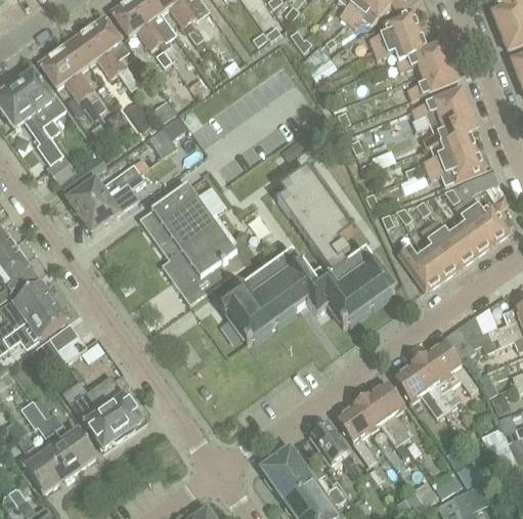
[(159,45),(128,0),(111,12),(128,37),(137,31),(151,50),(159,45)]
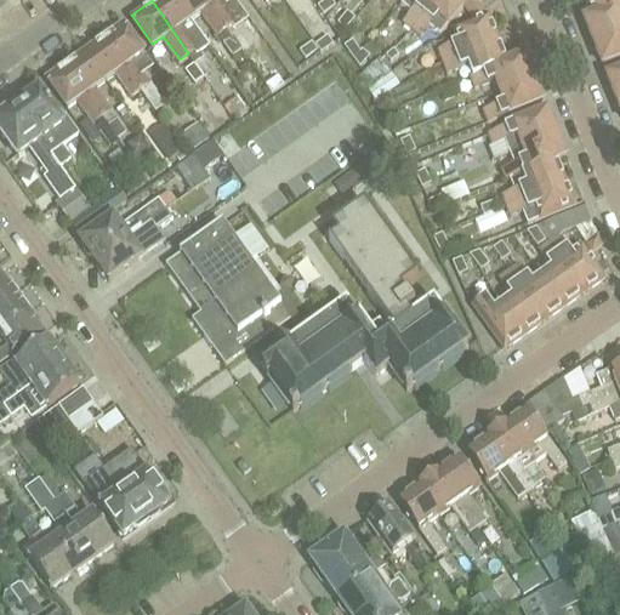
[(152,0),(188,53),(194,61),(202,74),(211,67),(197,47),(206,40),(191,17),(178,0),(152,0)]
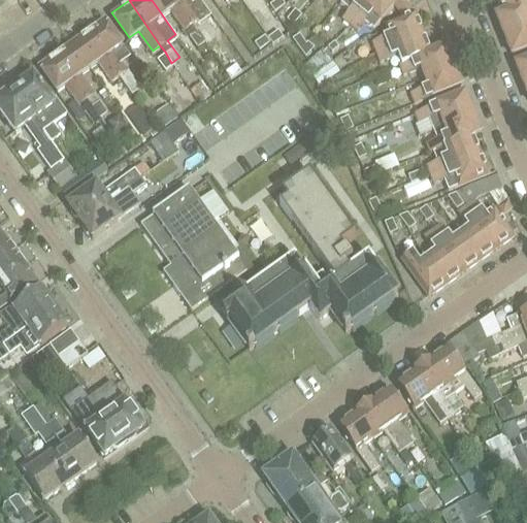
[(184,27),(192,22),(176,0),(152,0),(162,14),(170,8),(184,27)]
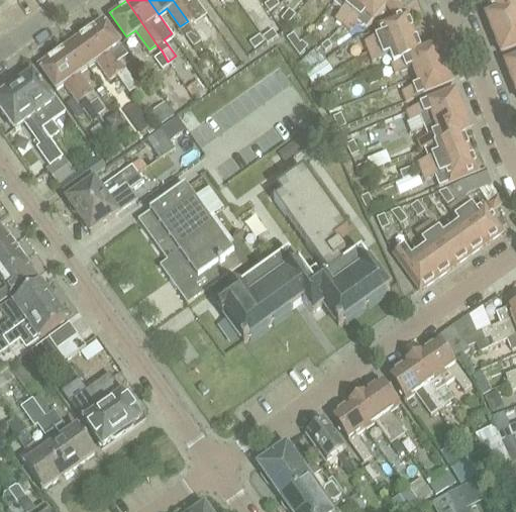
[(173,0),(188,21),(192,18),(194,21),(206,12),(197,0),(173,0)]
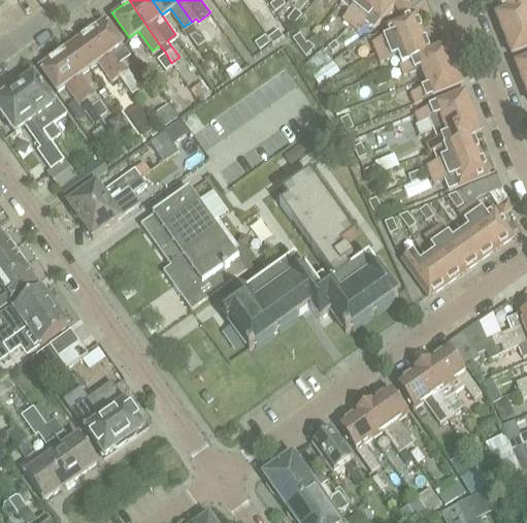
[(269,2),(273,9),(284,2),(283,0),(272,0),(269,2)]
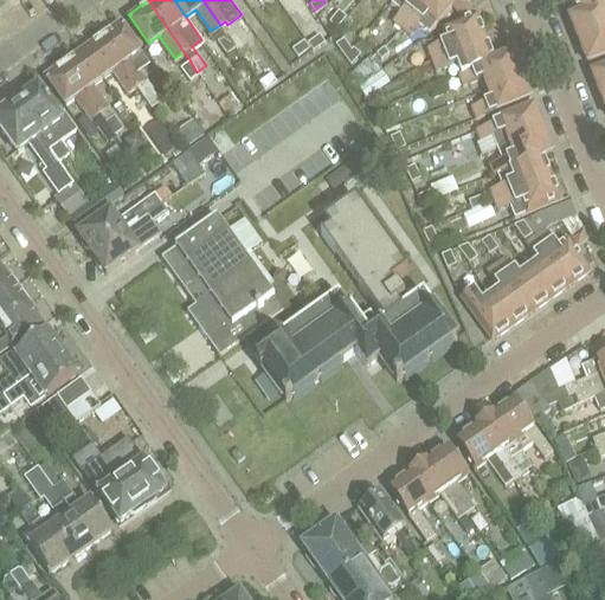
[(391,0),(400,8),(391,19),(400,27),(422,0),(391,0)]
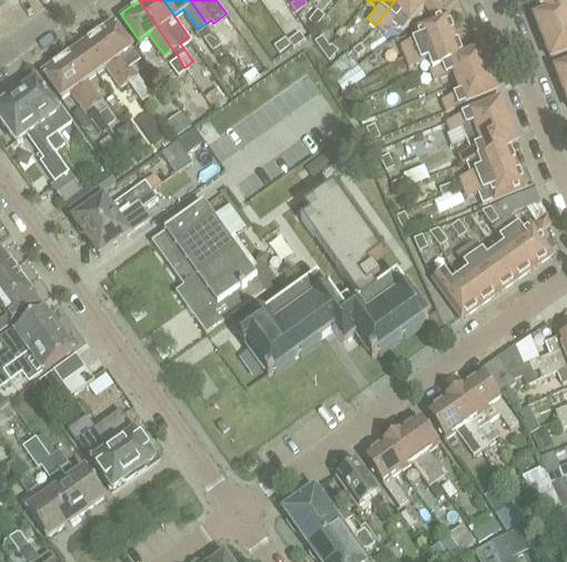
[(384,31),(392,21),(401,29),(409,19),(423,2),(429,10),(438,3),(435,0),(395,0),(375,26),(384,31)]
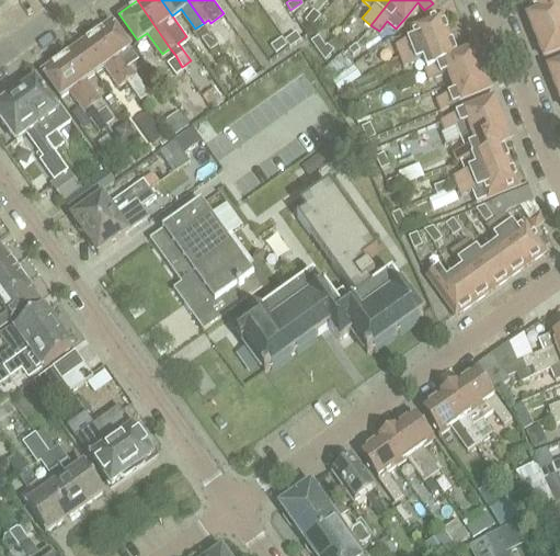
[(529,0),(535,11),(559,1),(559,0),(529,0)]
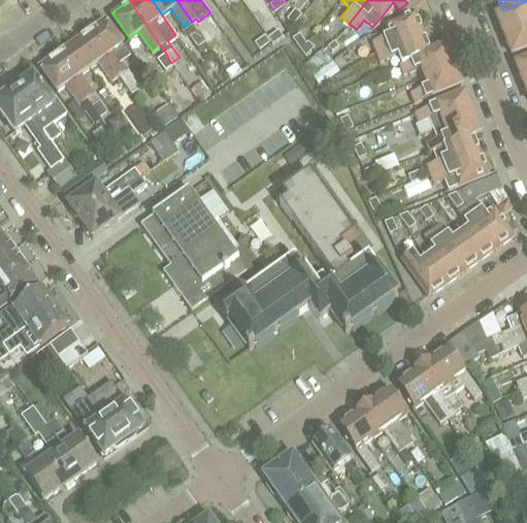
[(495,13),(503,33),(526,23),(526,1),(503,10),(495,13)]
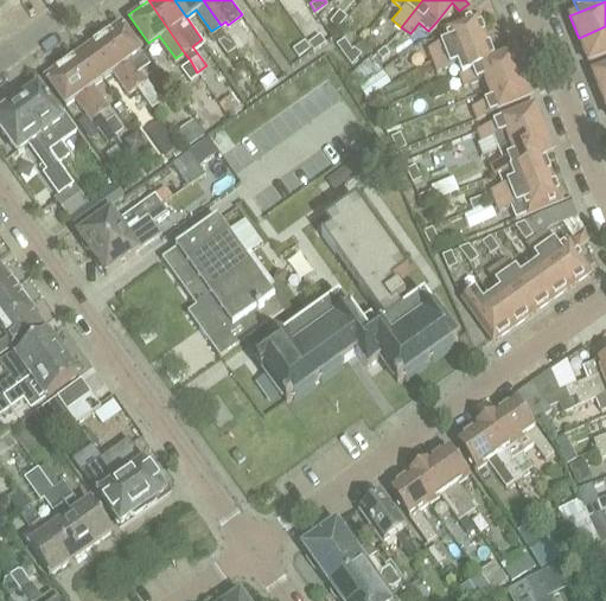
[(469,4),(459,11),(464,18),(444,27),(448,39),(426,48),(431,58),(437,56),(486,37),(477,13),(469,4)]
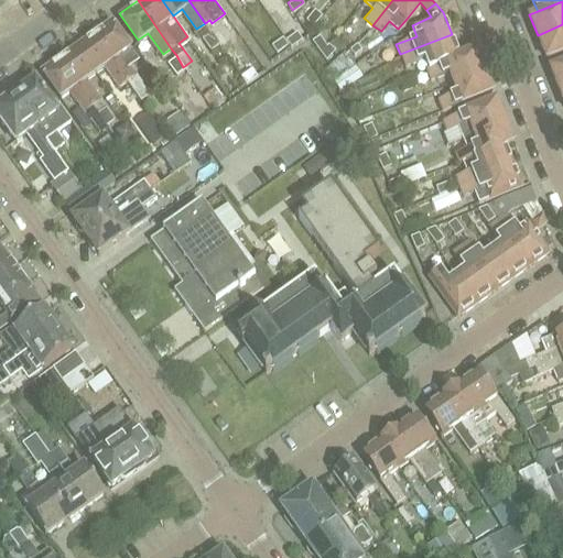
[(305,18),(313,23),(321,13),(314,7),(305,18)]
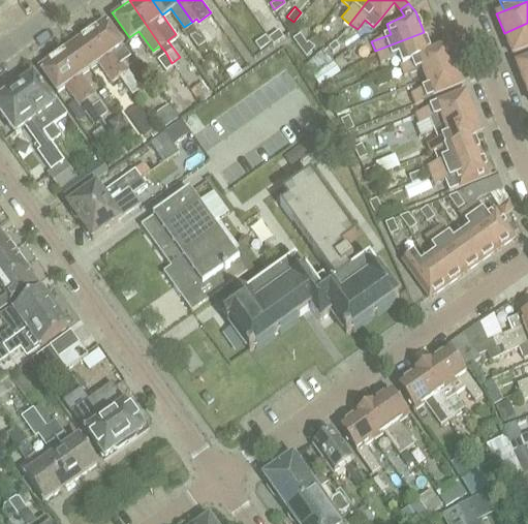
[(89,29),(120,73),(133,90),(141,85),(128,67),(121,57),(129,52),(105,18),(89,29)]
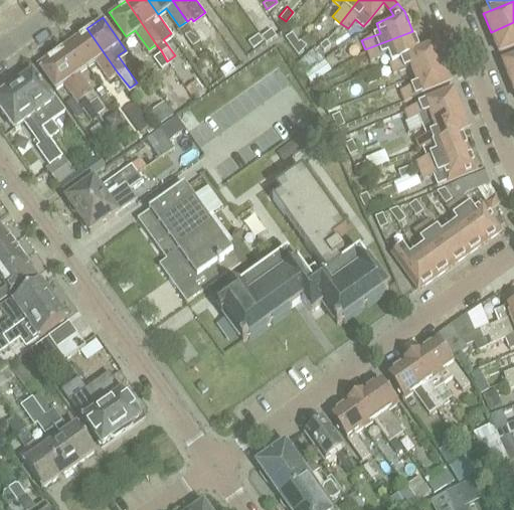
[(513,44),(513,22),(491,32),(499,51),(510,46),(513,44)]
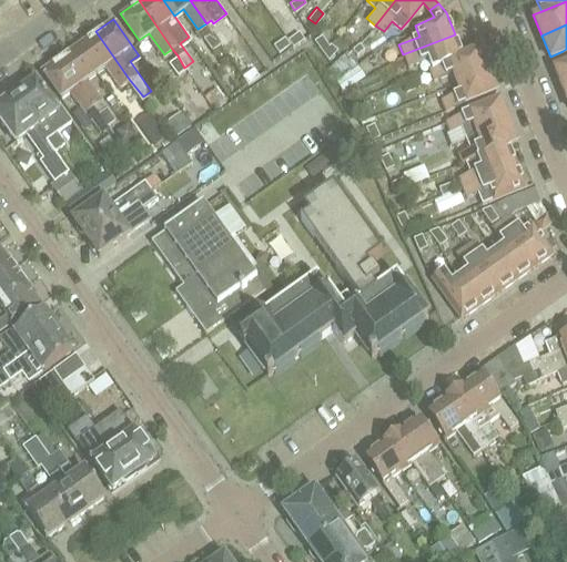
[(219,26),(211,31),(220,43),(228,38),(219,26)]
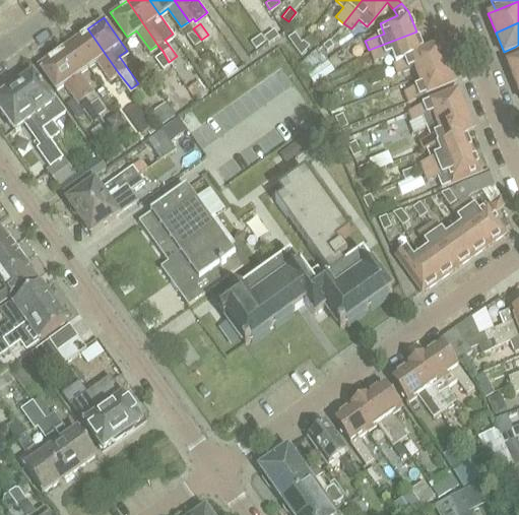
[(273,27),(263,35),(268,41),(278,34),(273,27)]
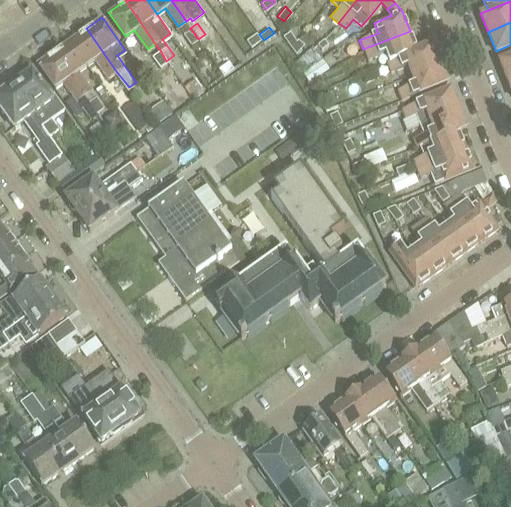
[(116,71),(86,28),(70,40),(87,64),(95,58),(108,77),(116,71)]
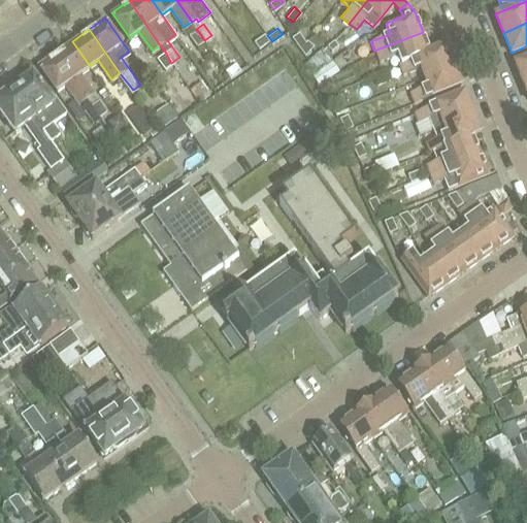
[(197,45),(204,40),(196,29),(189,34),(197,45)]
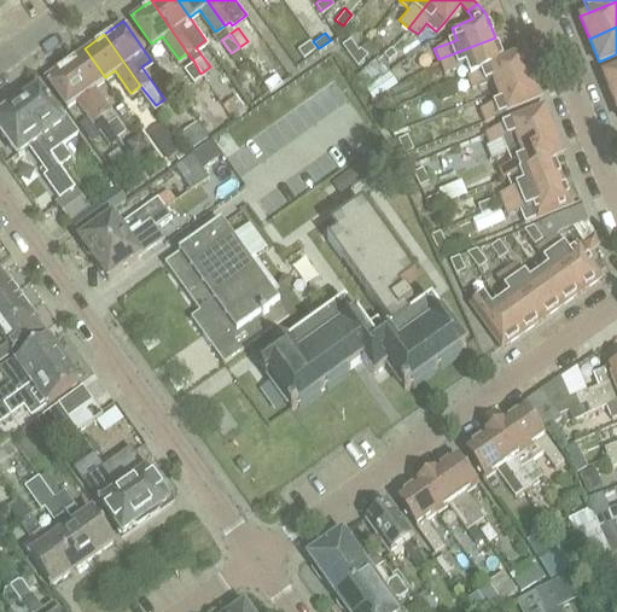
[(351,56),(358,48),(349,36),(342,42),(351,56)]
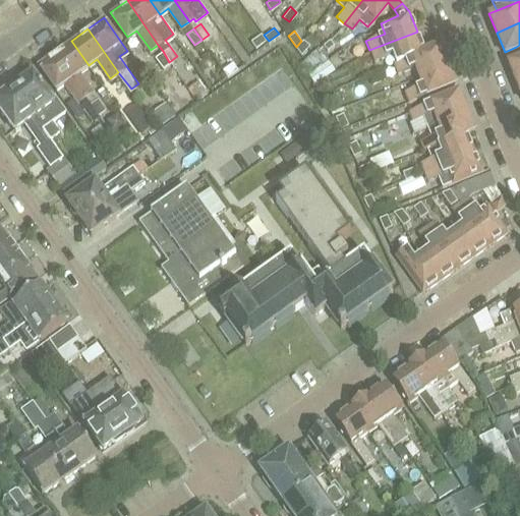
[(392,52),(396,61),(424,49),(417,32),(374,48),(369,50),(372,59),(392,52)]
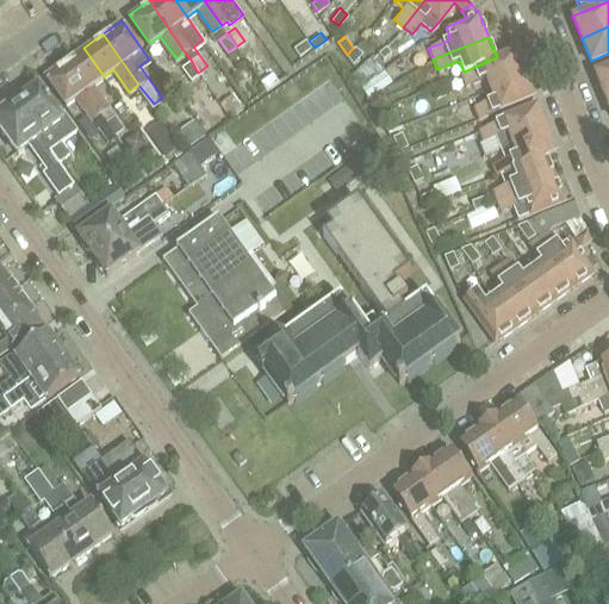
[(347,55),(352,63),(362,51),(355,45),(353,48),(347,55)]
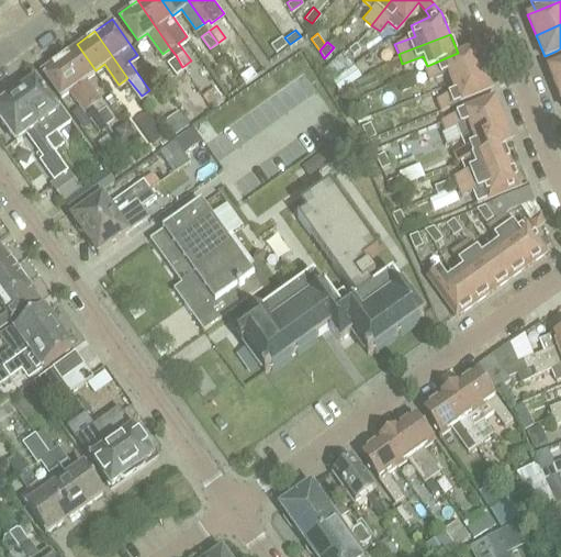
[(96,70),(77,44),(59,56),(93,103),(102,97),(87,76),(96,70)]
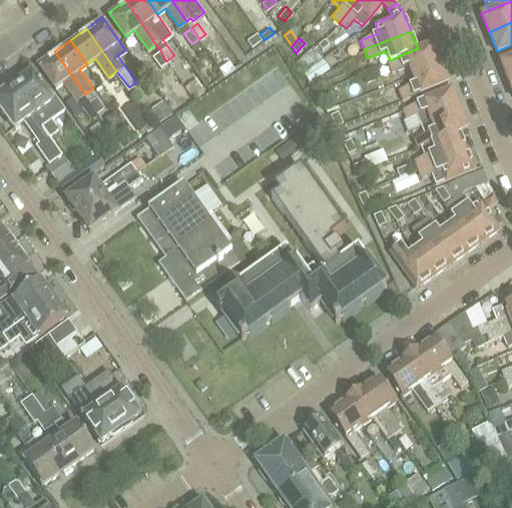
[(433,42),(418,48),(390,60),(385,62),(388,70),(409,62),(412,72),(440,61),(433,42)]
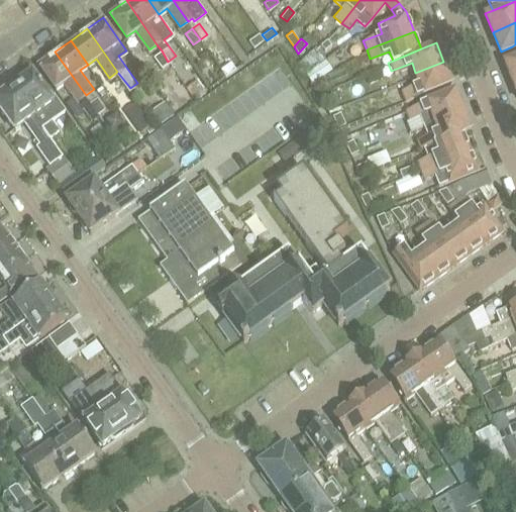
[(303,72),(305,71),(317,63),(324,58),(315,46),(296,62),(303,72)]
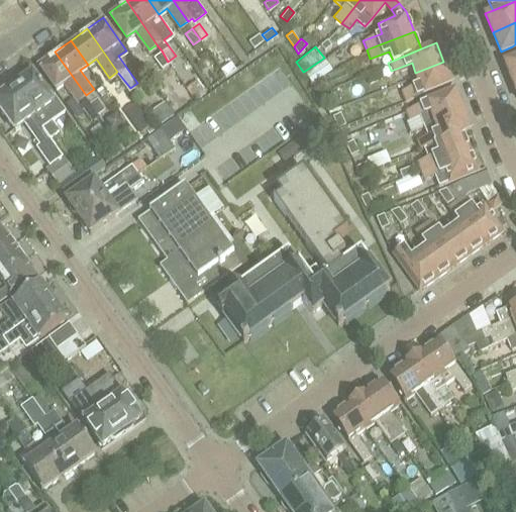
[(194,100),(168,62),(162,50),(153,56),(162,67),(161,68),(187,106),(194,100)]
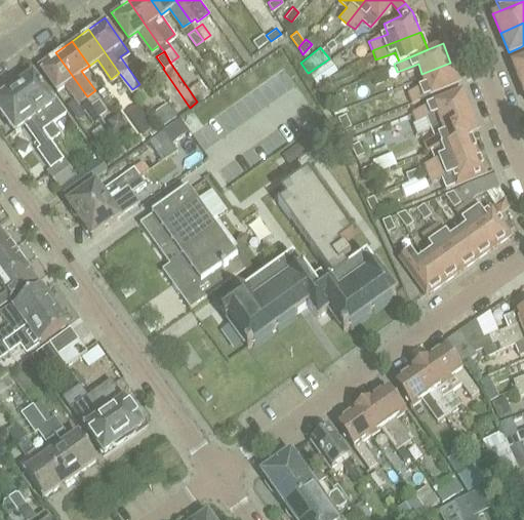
[(87,96),(55,52),(39,65),(56,89),(65,83),(79,103),(87,96)]
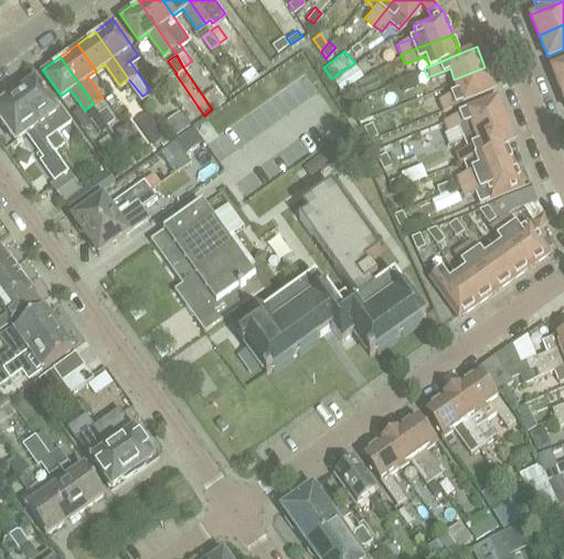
[(563,61),(551,66),(560,87),(563,85),(563,61)]
